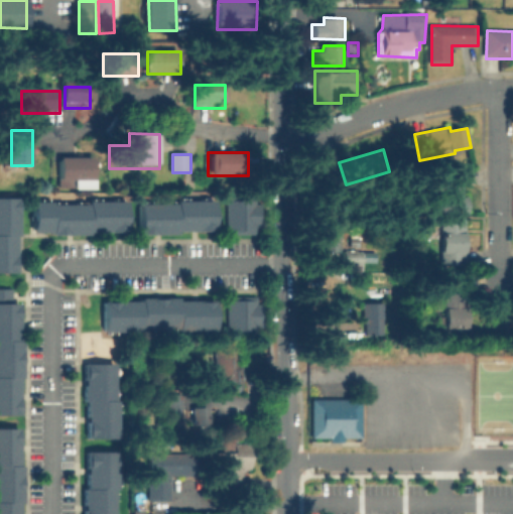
[(95,158),(95,187),(57,187),(57,158),(95,158)]
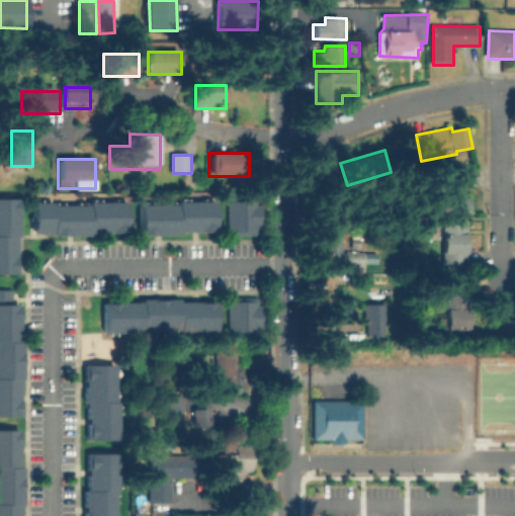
[(466,170),(467,213),(444,215),(444,195),(436,195),(436,181),(444,181),(444,170),(466,170)]
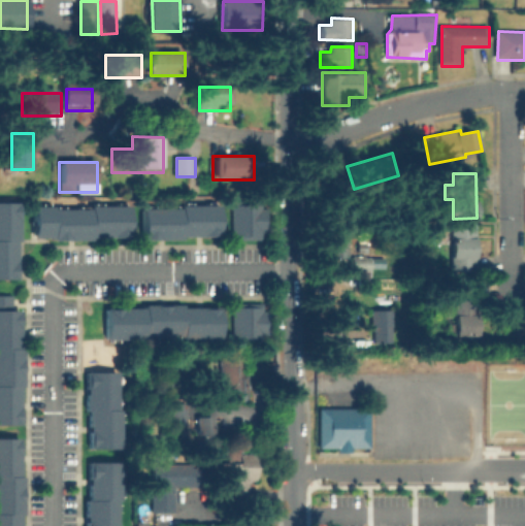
[(0,206),(25,206),(25,285),(0,285),(0,206)]
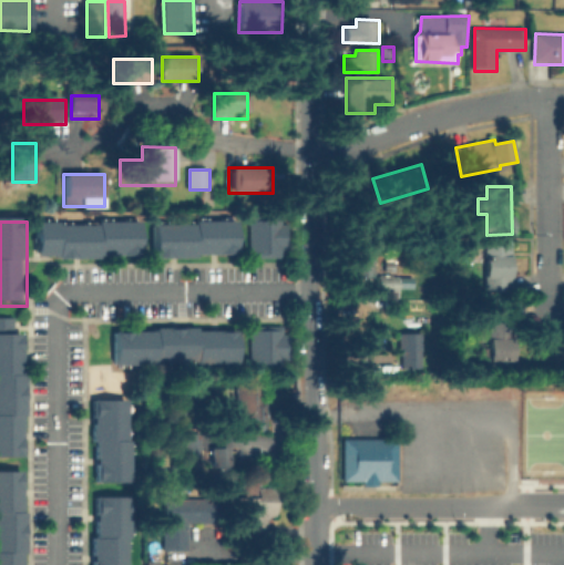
[(146,226),(146,265),(39,264),(39,226),(146,226)]
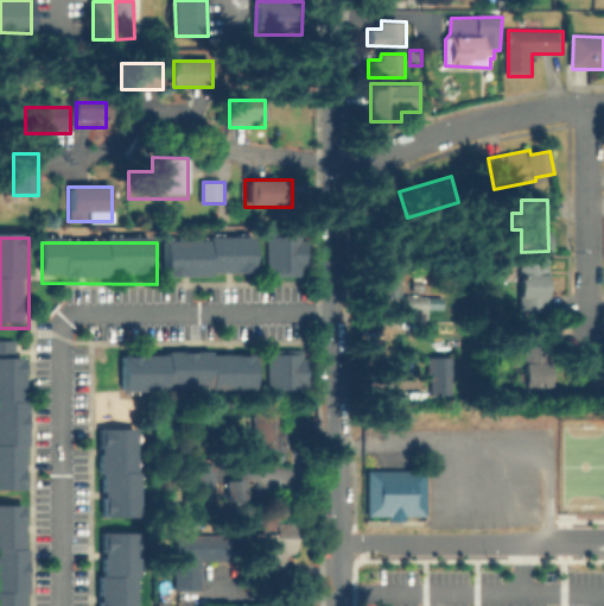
[(312,251),(312,272),(305,272),(305,283),(271,282),(271,242),(305,242),(305,251),(312,251)]
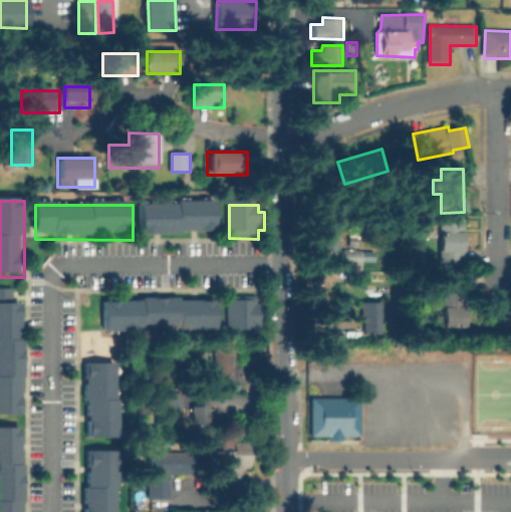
[(220,207),(220,240),(141,239),(141,206),(220,207)]
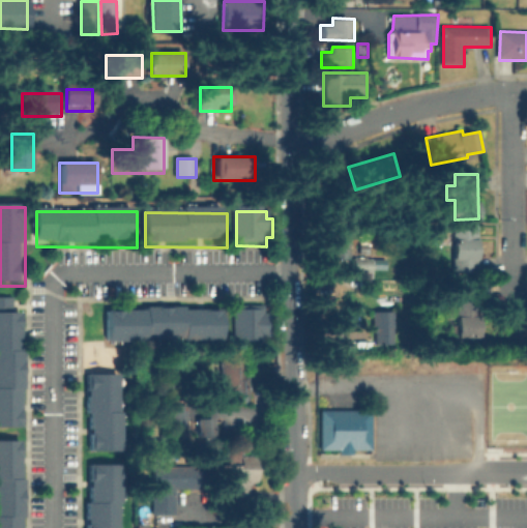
[(480,225),(480,272),(455,272),(455,243),(446,243),(446,225),(480,225)]
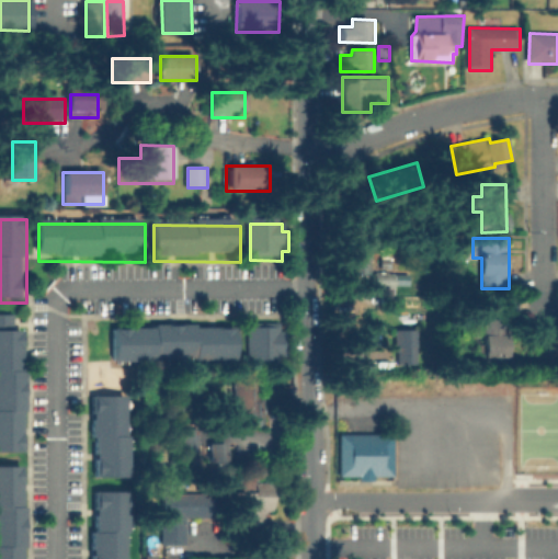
[(374,248),(373,277),(354,276),(354,248),(374,248)]
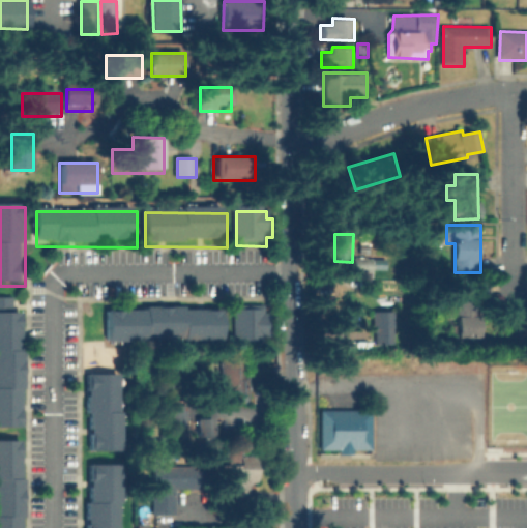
[(375,263),(375,273),(356,273),(356,263),(375,263)]
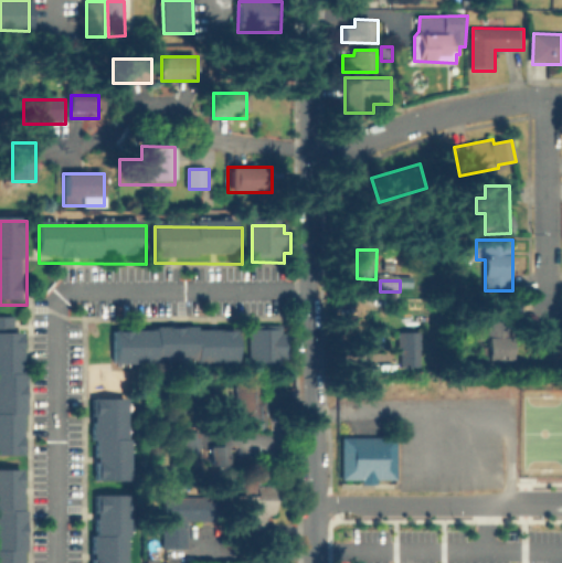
[(516,299),(516,352),(489,352),(489,299),(516,299)]
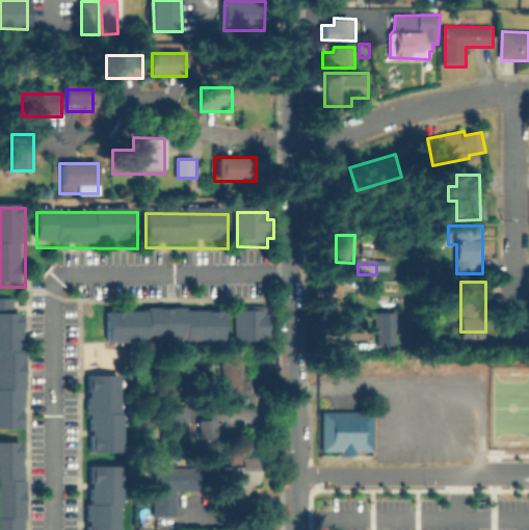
[(26,354),(26,391),(22,391),(22,430),(0,430),(0,298),(17,298),(17,315),(22,315),(21,354),(26,354)]
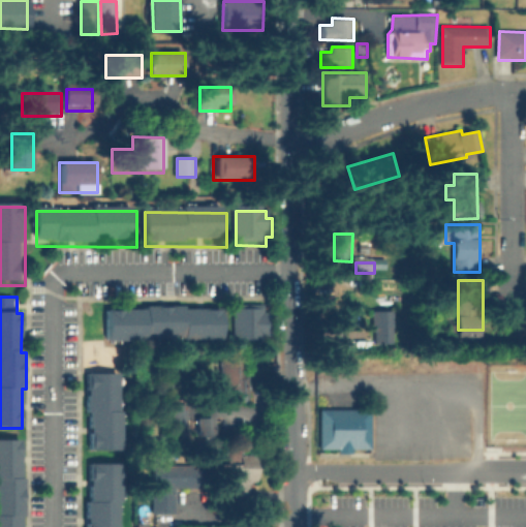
[(183,303),(183,308),(226,309),(225,344),(178,344),(178,340),(146,340),(146,343),(105,343),(105,308),(143,308),(143,303),(183,303)]
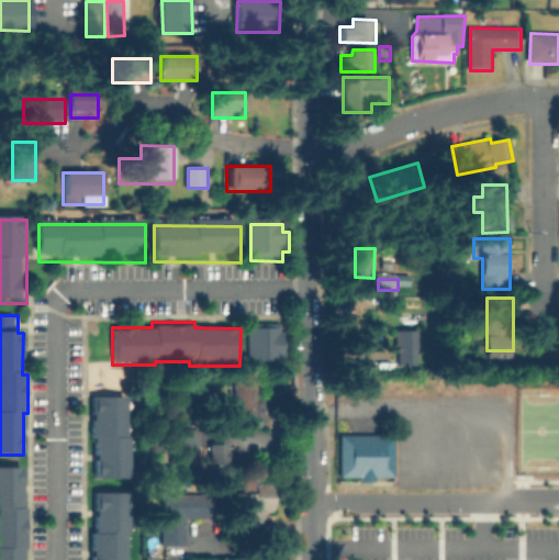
[(282,325),(281,368),(247,368),(248,325),(282,325)]
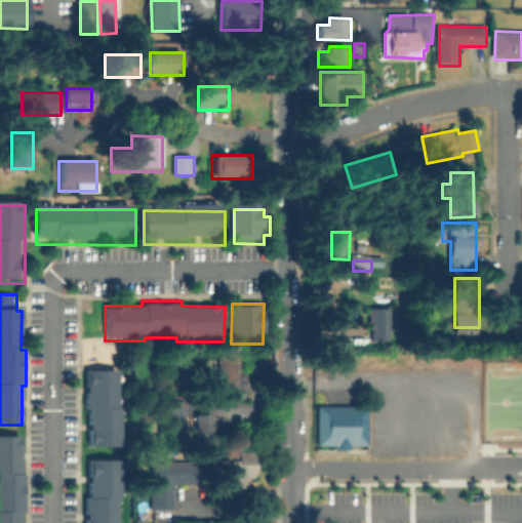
[(391,310),(391,339),(371,339),(371,310),(391,310)]
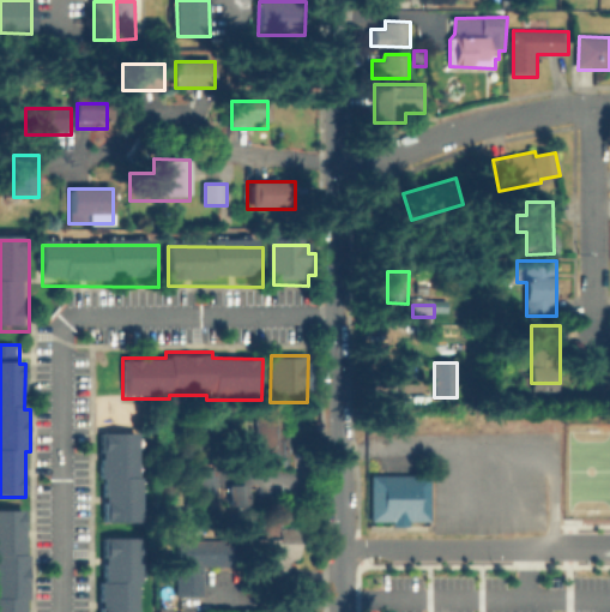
[(282,421),(255,423),(257,468),(288,468),(287,433),(282,433),(282,421)]
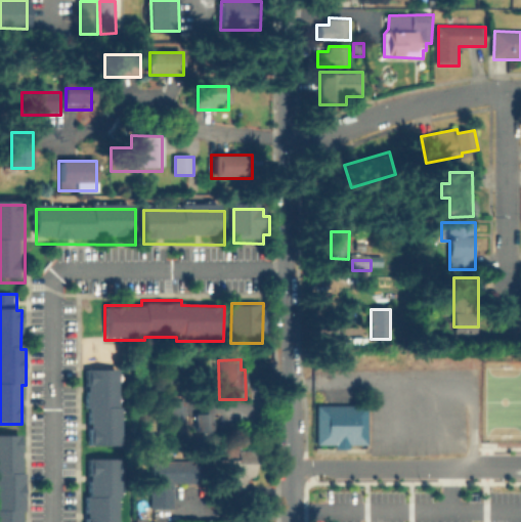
[(123,409),(123,447),(89,447),(89,409),(84,409),(84,370),(118,370),(117,409),(123,409)]
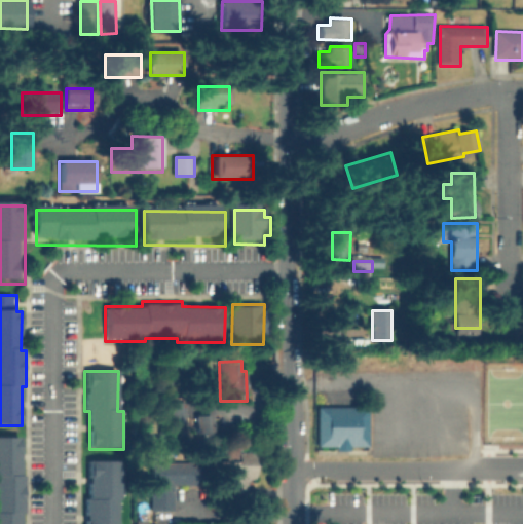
[(371,407),(371,448),(316,448),(318,407),(371,407)]
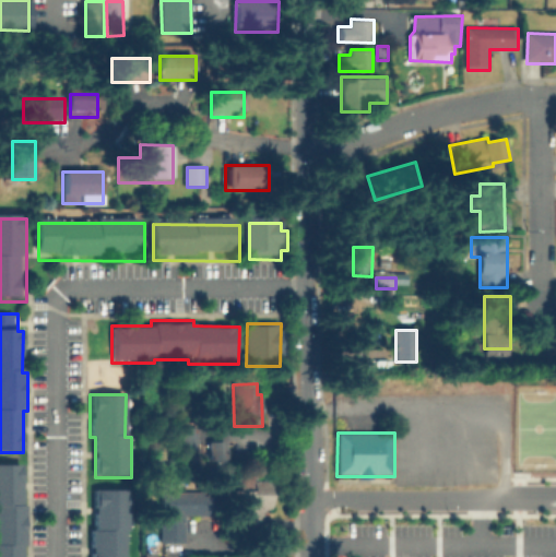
[(225,442),(208,442),(209,462),(226,461),(225,442)]
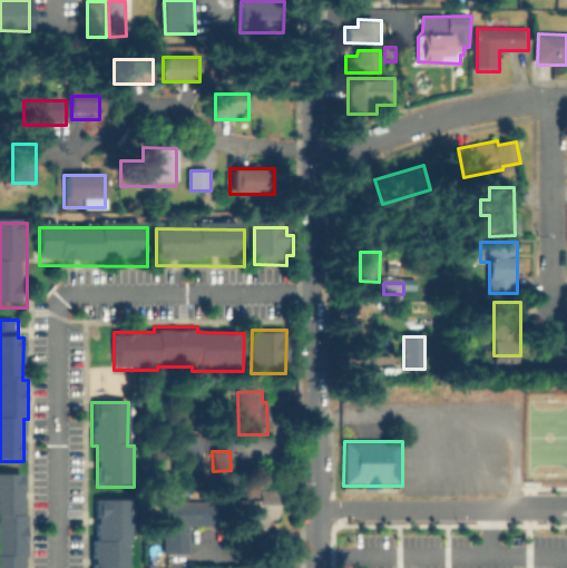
[(28,517),(28,558),(22,558),(22,567),(0,567),(0,473),(23,473),(23,517),(28,517)]
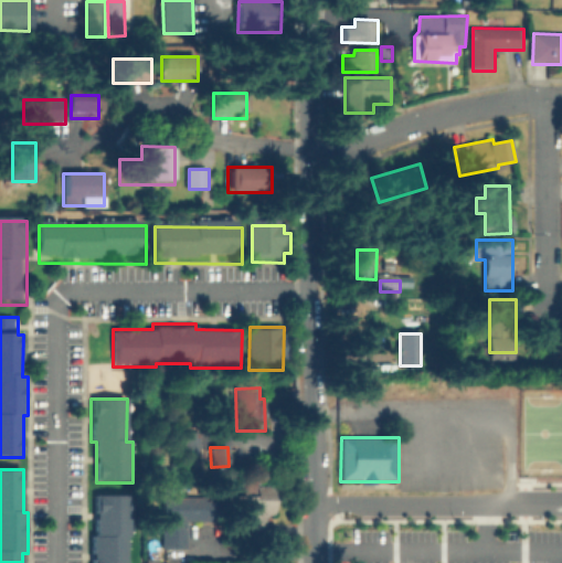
[(276,484),(276,514),(267,514),(267,542),(242,542),(242,514),(237,514),(237,495),(256,495),(257,484),(276,484)]
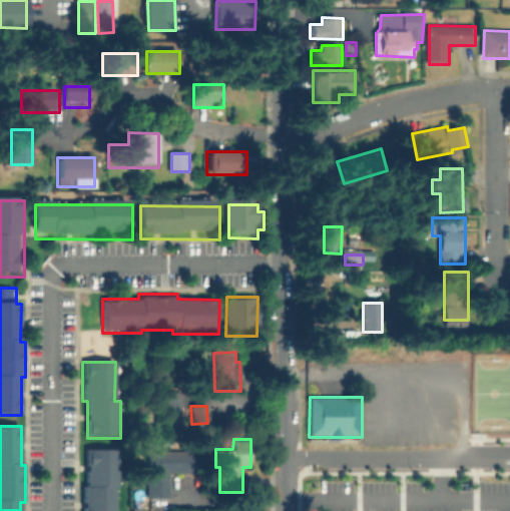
[(122,451),(121,488),(114,488),(114,510),(81,510),(82,487),(85,487),(86,451),(122,451)]
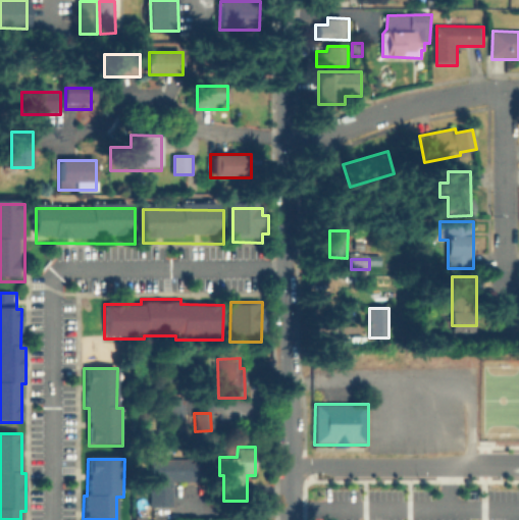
[(198,460),(198,482),(175,481),(174,508),(151,508),(152,460),(198,460)]
